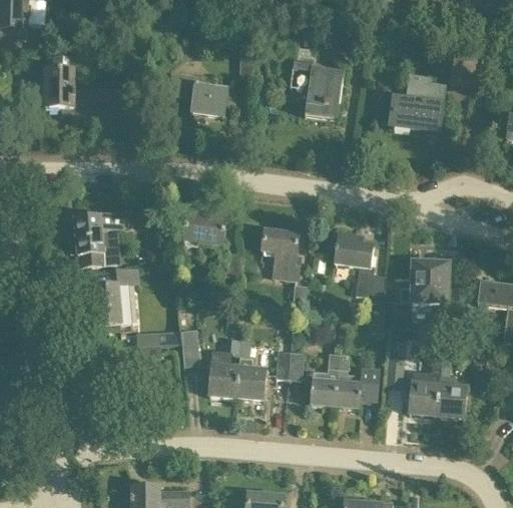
[(0,0),(0,37),(26,39),(27,0),(0,0)]
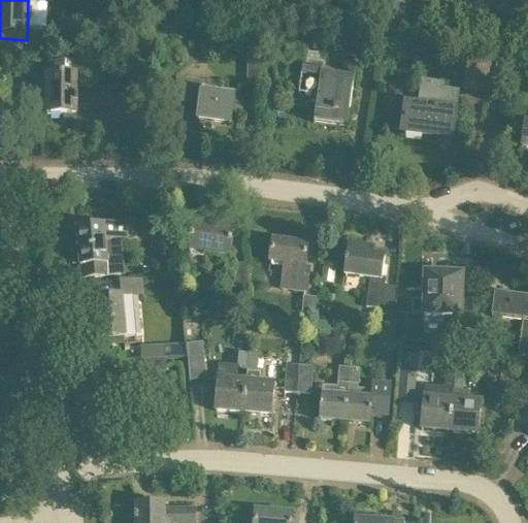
[(527,9),(527,0),(421,0),(421,2),(527,21),(527,9)]
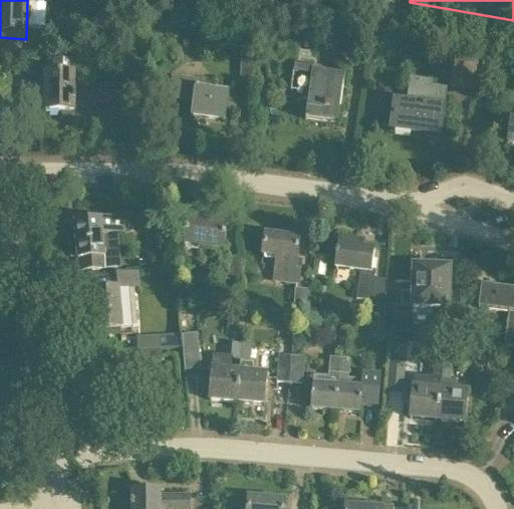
[(283,17),(282,25),(293,27),(295,19),(283,17)]
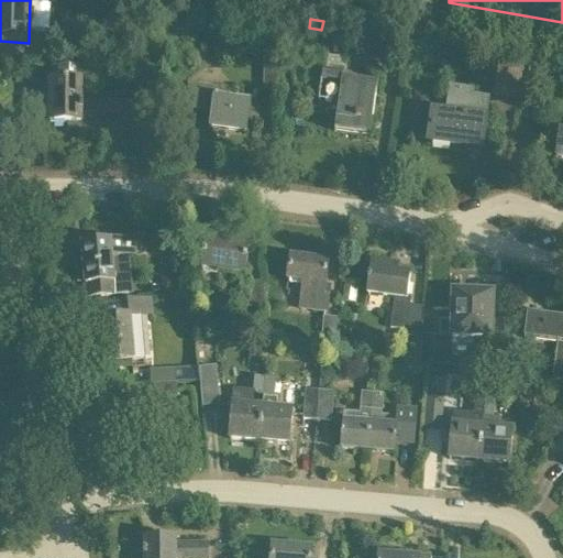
[(263,86),(276,86),(276,43),(263,43),(263,86)]
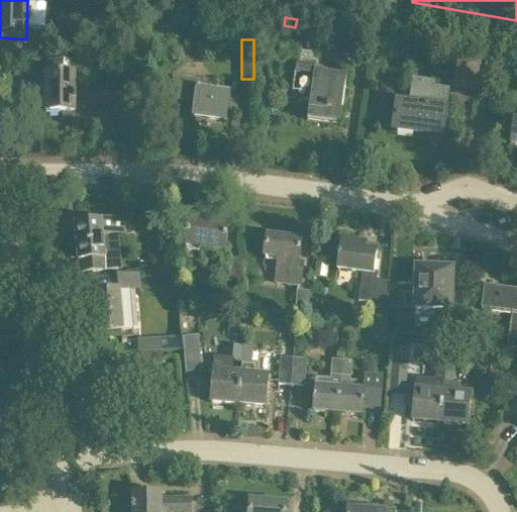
[(464,85),(478,88),(482,59),(469,57),(464,85)]
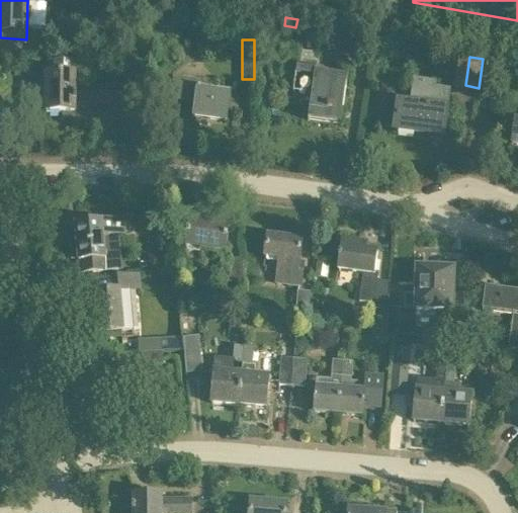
[(46,110),(73,111),(74,111),(74,93),(75,61),(53,61),(53,72),(46,72),(46,110)]
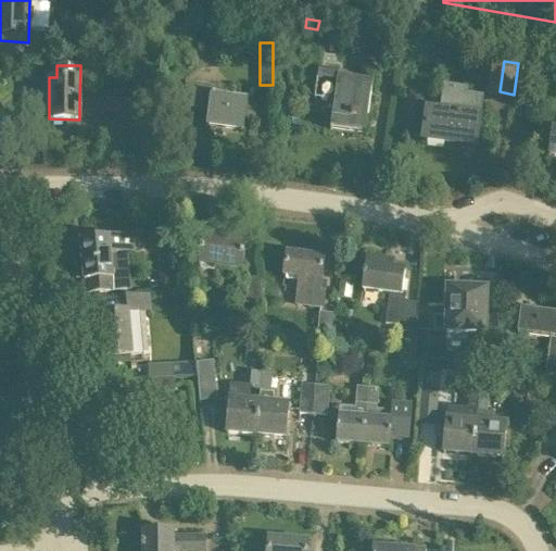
[(330,125),(365,130),(368,103),(375,104),(376,95),(370,94),(373,77),(338,73),(339,69),(317,66),(314,96),(333,98),(330,125)]
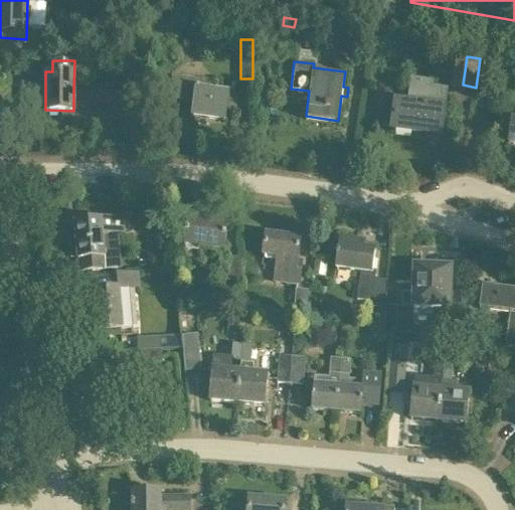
[(170,96),(194,99),(192,115),(224,119),(228,91),(197,87),(198,78),(173,74),(170,96)]
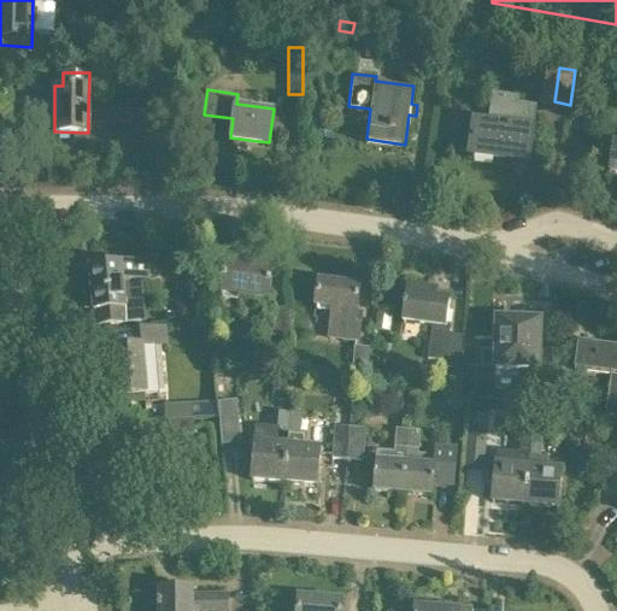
[(493,93),(489,121),(474,119),(469,151),(527,159),(532,127),(530,127),(534,98),(493,93)]
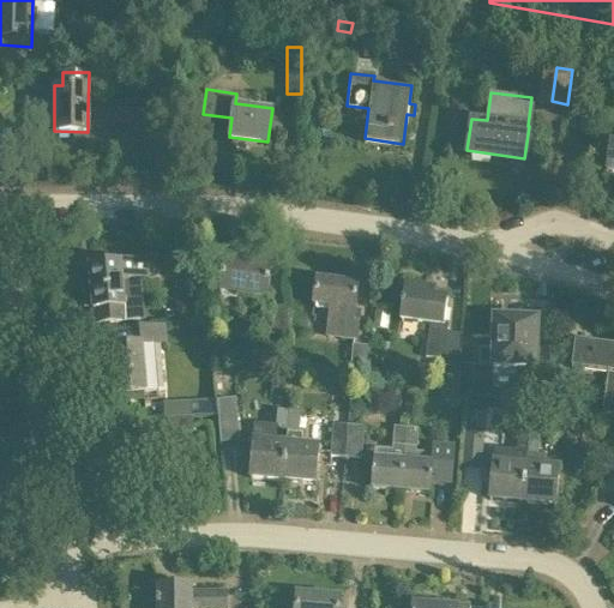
[(88,132),(86,132),(86,137),(144,138),(144,110),(88,110),(88,132)]
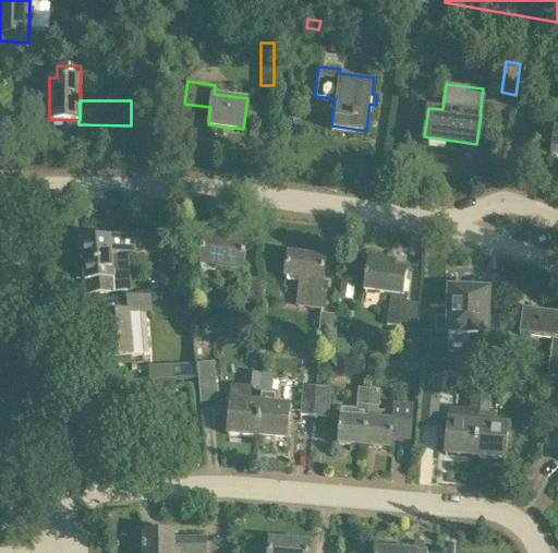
[(82,260),(75,260),(77,280),(84,280),(85,292),(133,290),(129,249),(135,249),(134,232),(80,238),(82,260)]
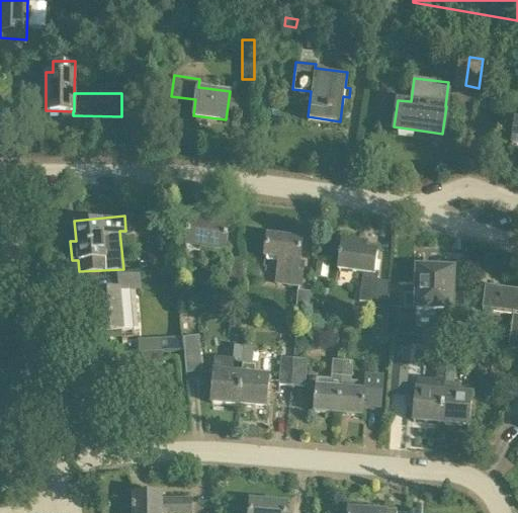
[(184,243),(224,248),(228,223),(187,217),(184,243)]
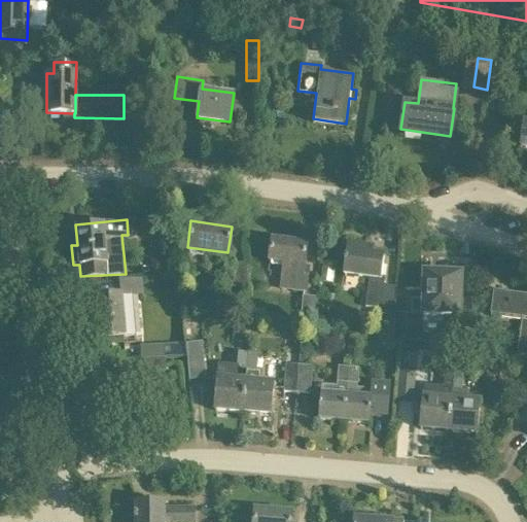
[(279,284),(306,287),(309,263),(304,262),(306,241),(271,236),(268,258),(282,261),(279,284)]
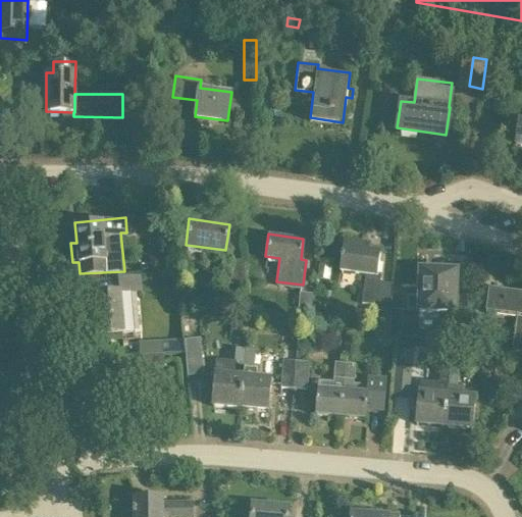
[(375,327),(388,328),(389,297),(392,279),(379,279),(379,272),(376,271),(379,251),(368,249),(369,243),(344,240),(340,268),(365,271),(361,300),(376,302),(375,327)]
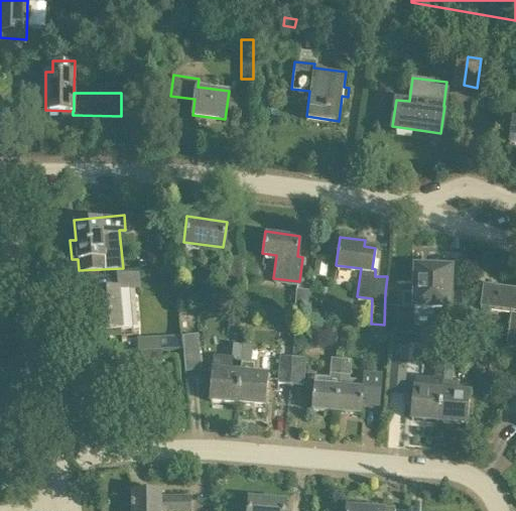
[(163,262),(162,248),(148,250),(150,263),(163,262)]
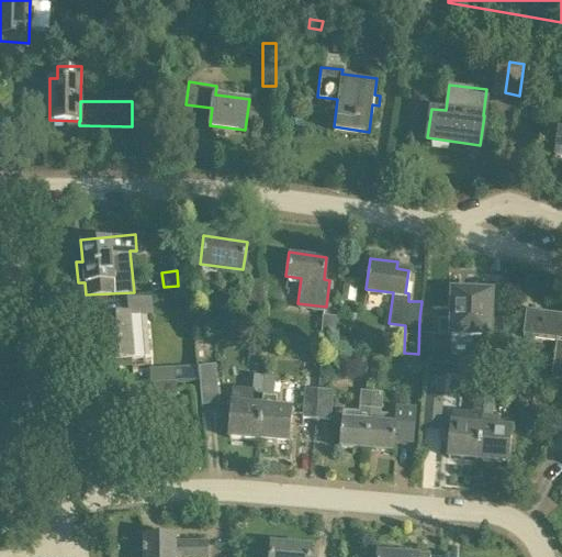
[(246,277),(247,301),(262,301),(261,276),(246,277)]
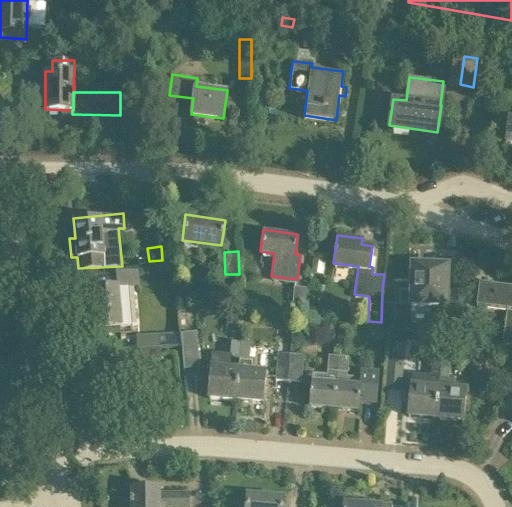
[(443,307),(457,308),(457,288),(446,288),(447,263),(411,261),(410,286),(398,286),(398,300),(443,302),(443,307)]
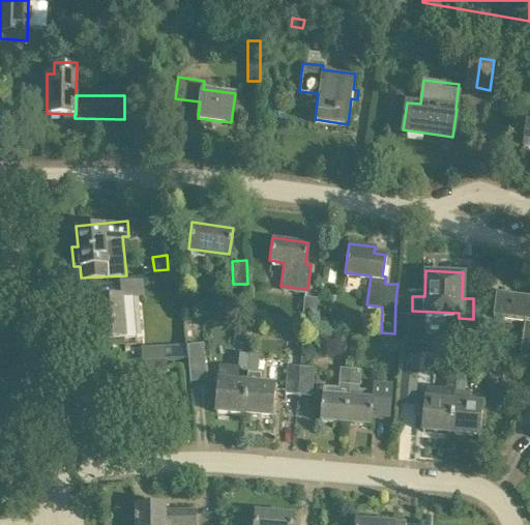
[(117,294),(95,296),(99,337),(100,337),(100,342),(124,341),(123,334),(124,334),(122,309),(124,309),(127,308),(129,307),(131,304),(133,302),(133,301),(133,298),(133,297),(131,296),(130,294),(142,293),(141,276),(115,279),(117,294)]
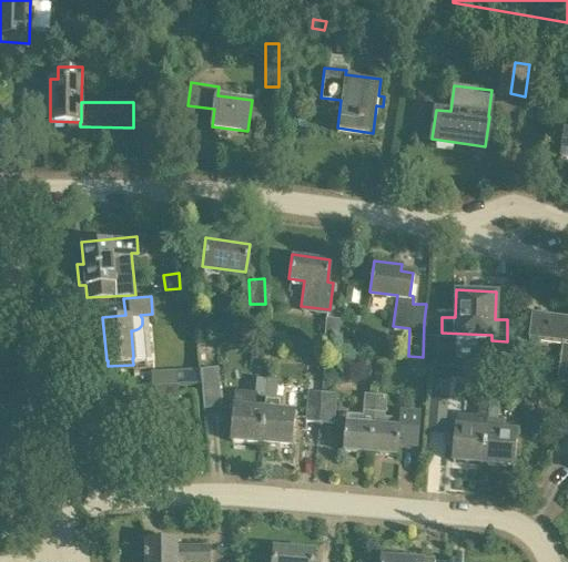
[(557,376),(567,377),(567,316),(531,312),(528,336),(561,340),(557,376)]
